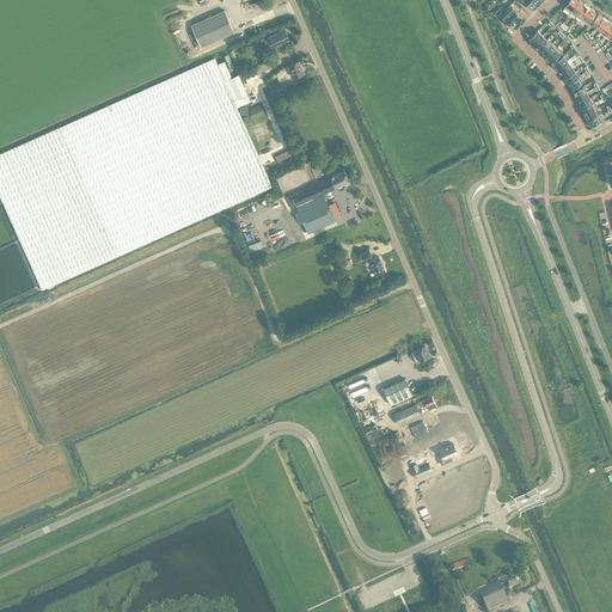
[(570,12),(577,0),(569,0),(564,8),(570,12)]
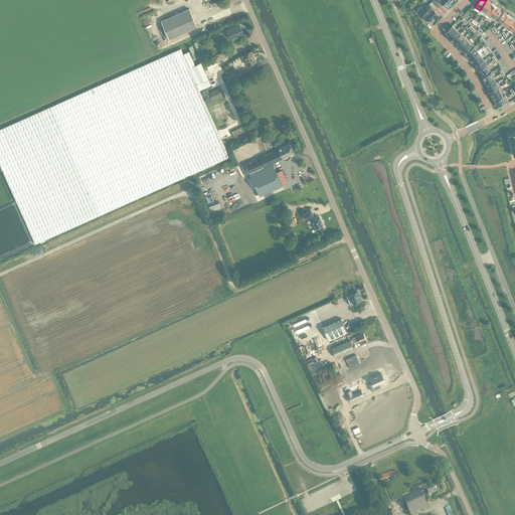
[(486,0),(480,10),(485,14),(492,3),(486,0)]
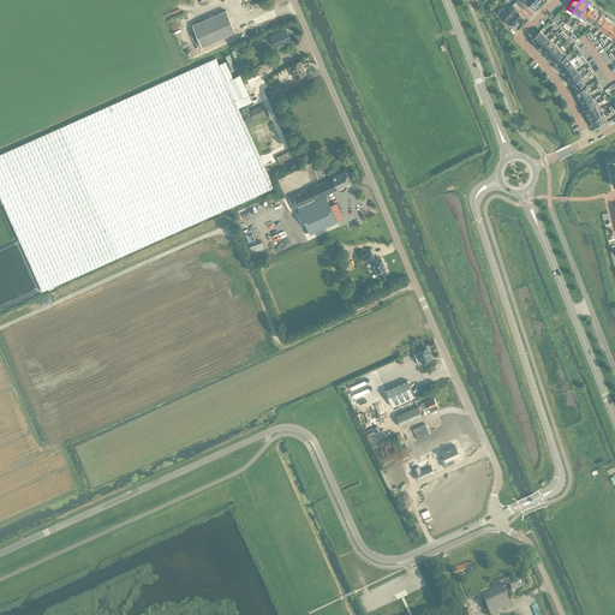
[(507,10),(520,22),(525,17),(520,12),(523,10),(515,1),(507,10)]
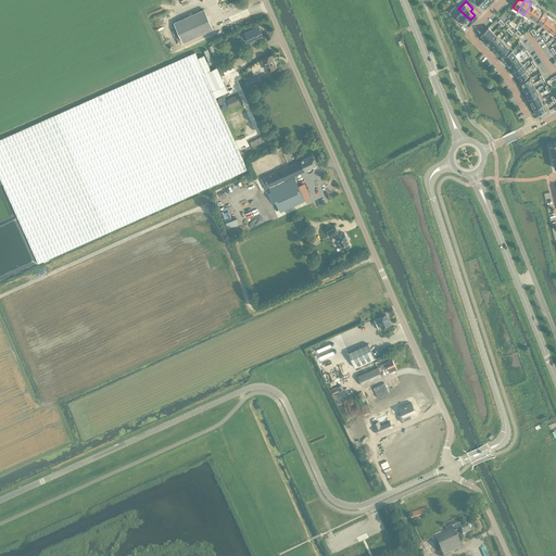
[(531,3),(523,15),(529,19),(536,8),(531,3)]
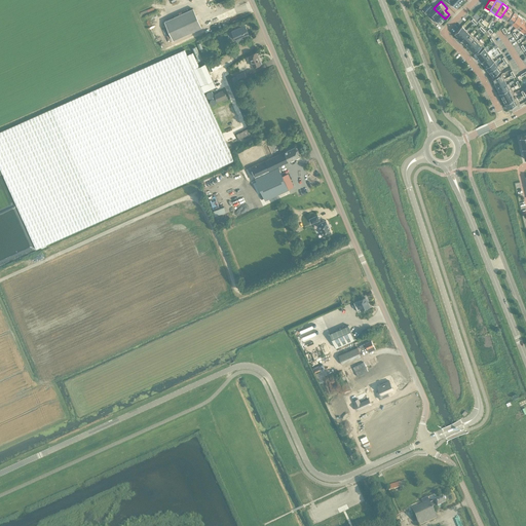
[(304,4),(297,6),(299,13),(306,11),(304,4)]
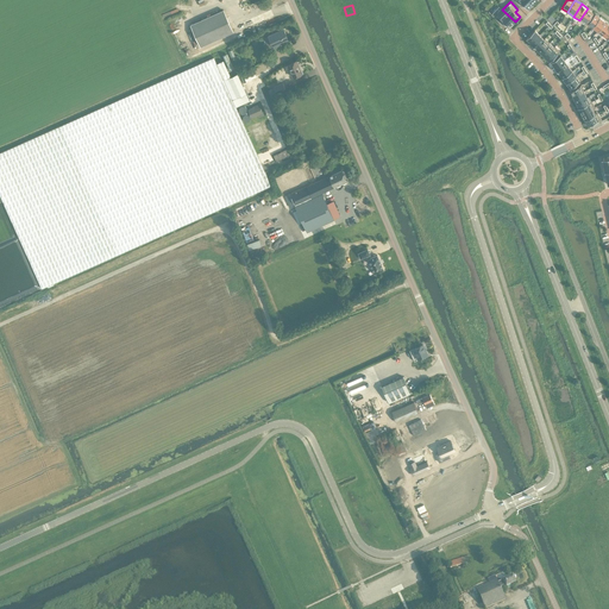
[(588,8),(579,20),(585,25),(594,12),(588,8)]
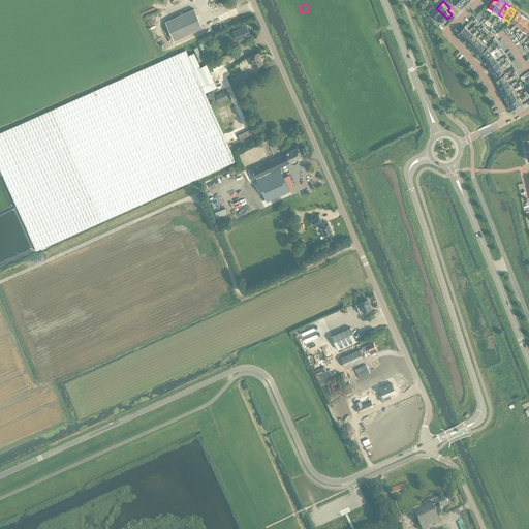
[(170,41),(175,40),(203,28),(194,8),(165,22),(172,35),(168,37),(170,41)]
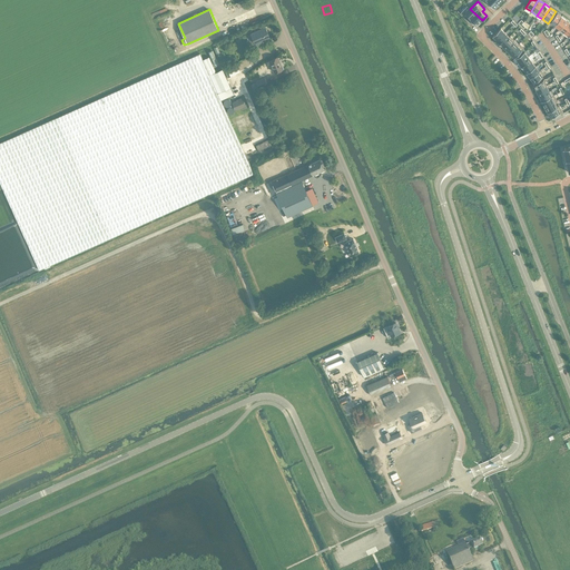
[(477,26),(482,20),(470,9),(462,17),(470,23),(472,21),(477,26)]
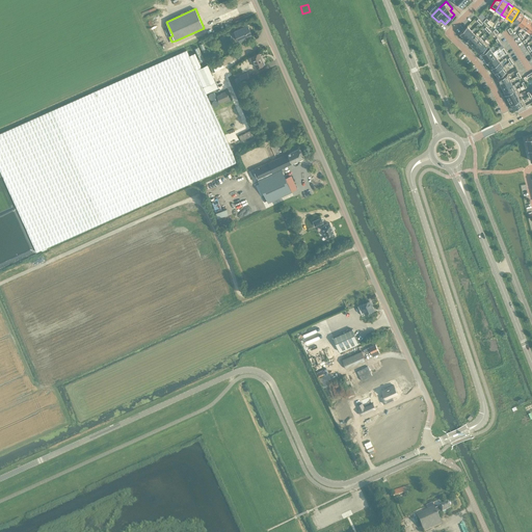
[(517,24),(524,16),(520,11),(513,21),(517,24)]
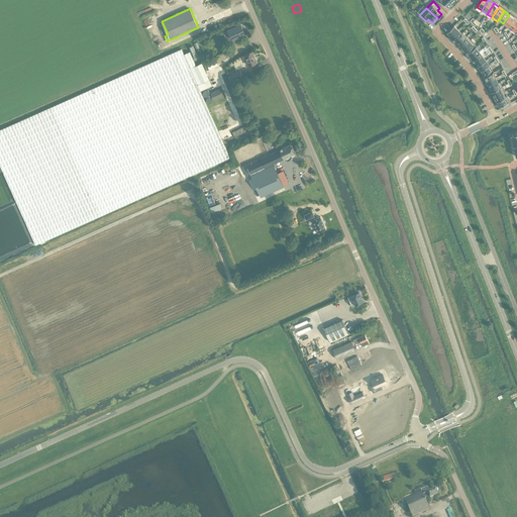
[(509,15),(503,23),(507,26),(513,18),(509,15)]
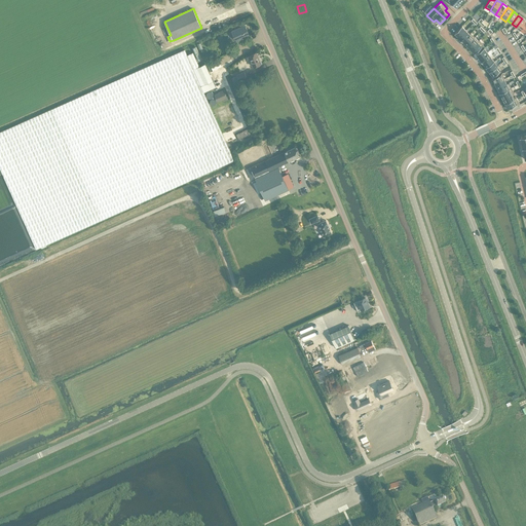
[(525,21),(522,19),(516,27),(520,30),(525,22),(525,21)]
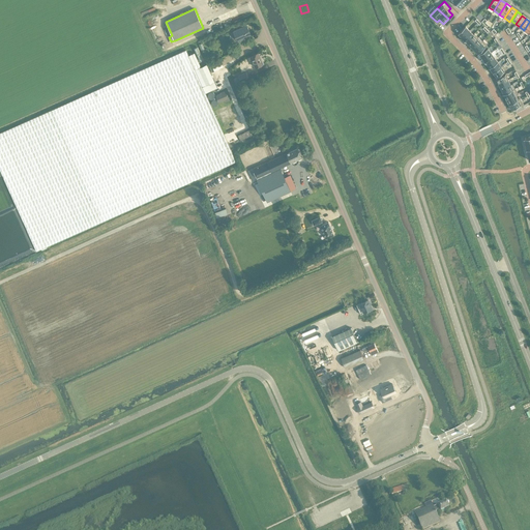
[(319,23),(315,26),(320,34),(324,31),(319,23)]
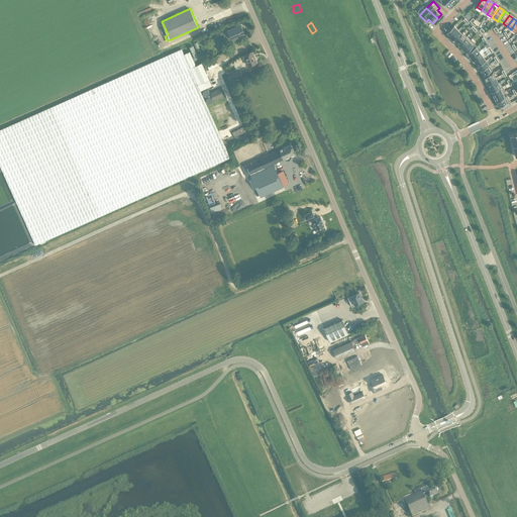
[(244,33),(240,24),(227,30),(232,39),(244,33)]
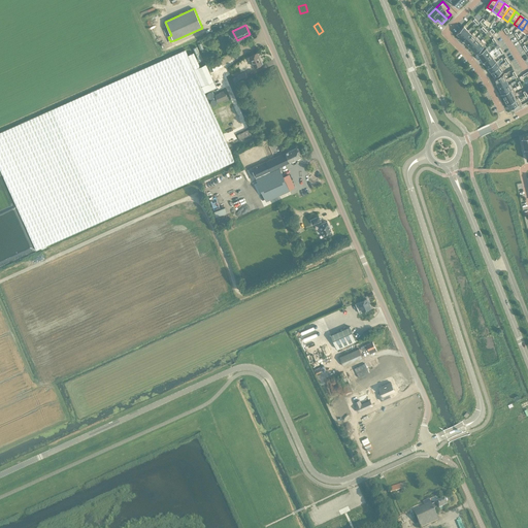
[(460,37),(467,30),(463,26),(456,33),(460,37)]
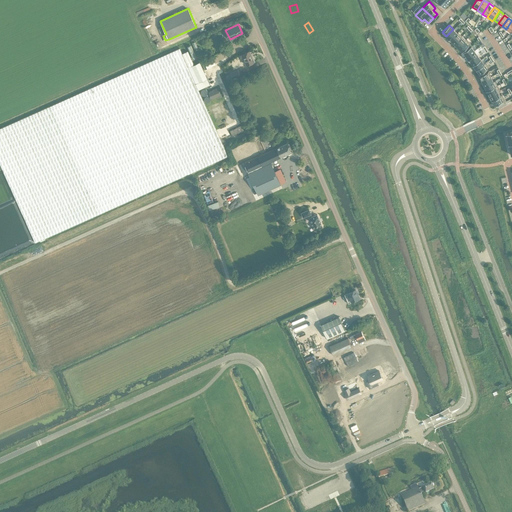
[(457,33),(453,29),(446,36),(450,40),(457,33)]
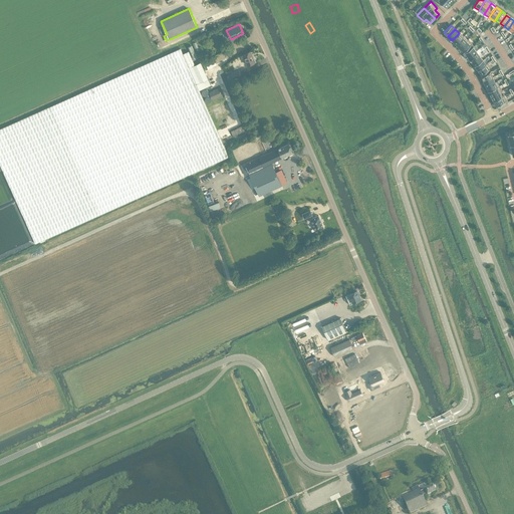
[(456,44),(464,36),(460,32),(459,33),(452,40),(456,44)]
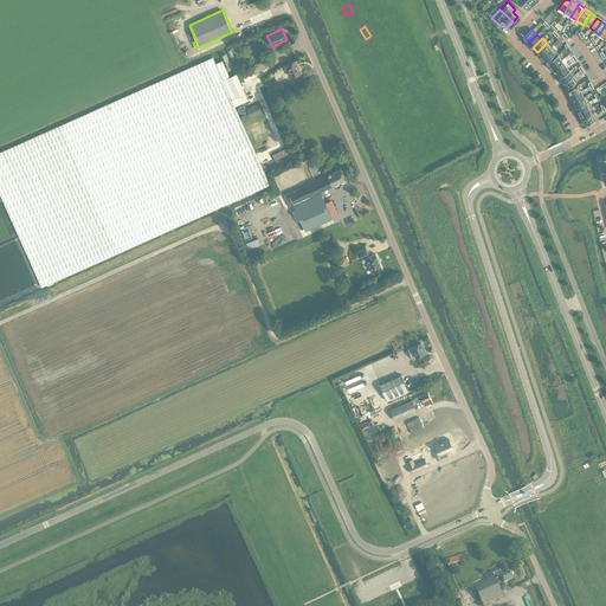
[(552,47),(550,47),(547,43),(537,52),(542,57),(552,47)]
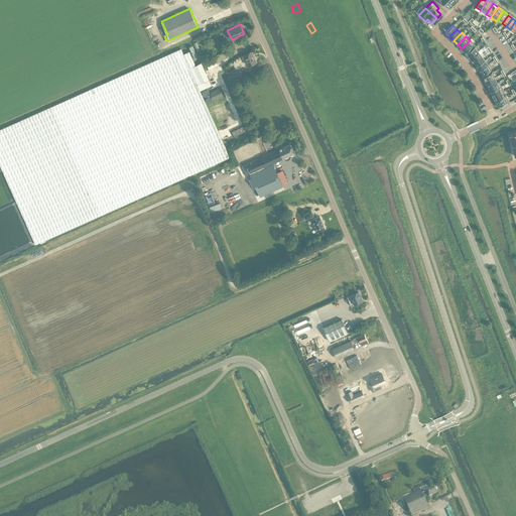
[(470,40),(462,48),(466,52),(474,43),(470,39),(469,40),(470,40)]
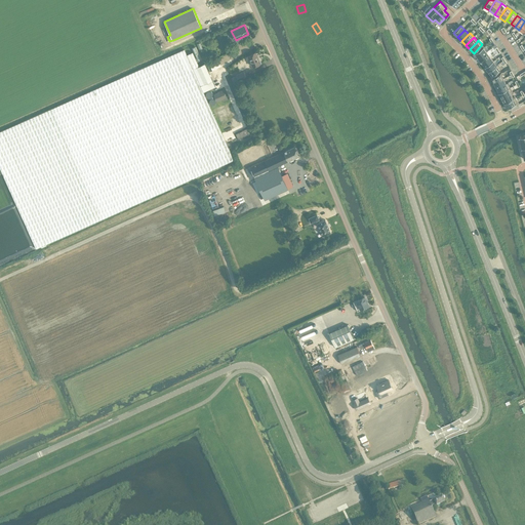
[(325,47),(319,50),(322,57),(328,55),(325,47)]
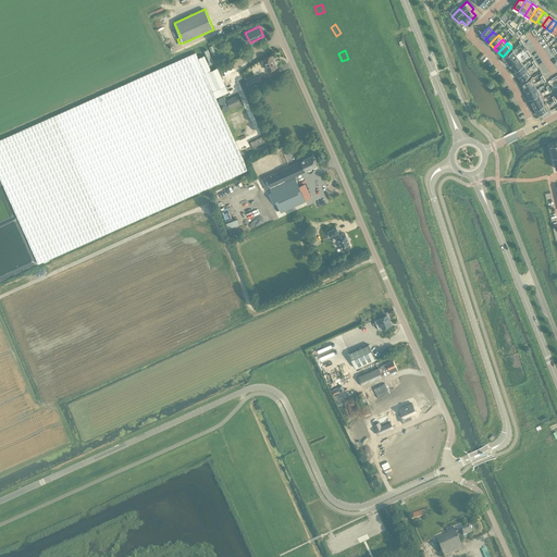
[(507,62),(516,56),(512,50),(504,57),(507,62)]
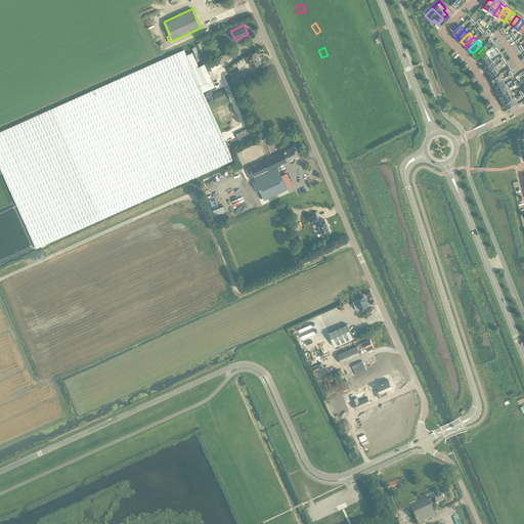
[(200,86),(192,69),(186,54),(184,49),(0,131),(0,167),(36,248),(233,160),(203,92),(200,86)]
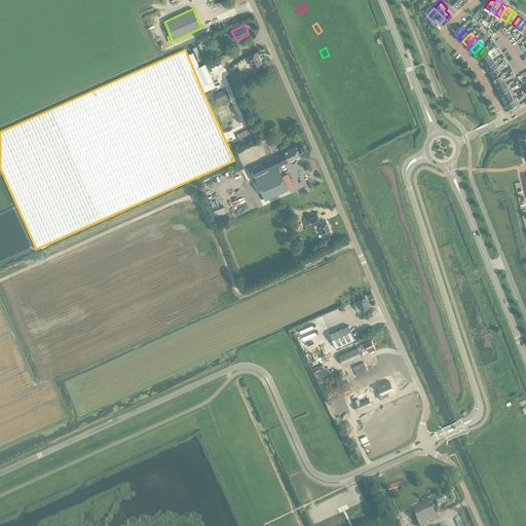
[(357,50),(347,58),(349,61),(359,53),(357,50)]
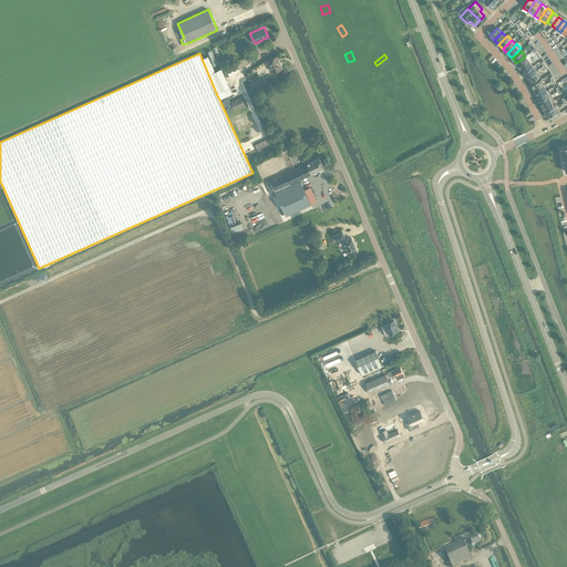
[(208,74),(215,71),(213,65),(208,57),(202,59),(208,74)]
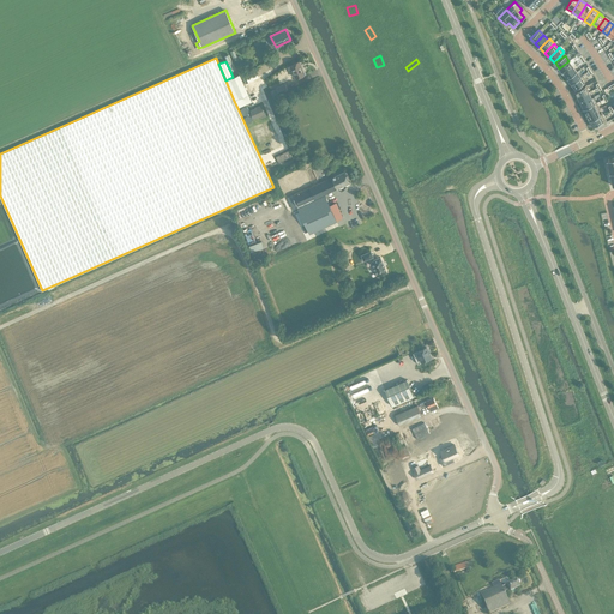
[(299,61),(290,65),(293,70),(296,78),(306,73),(304,68),(302,68),(299,61)]
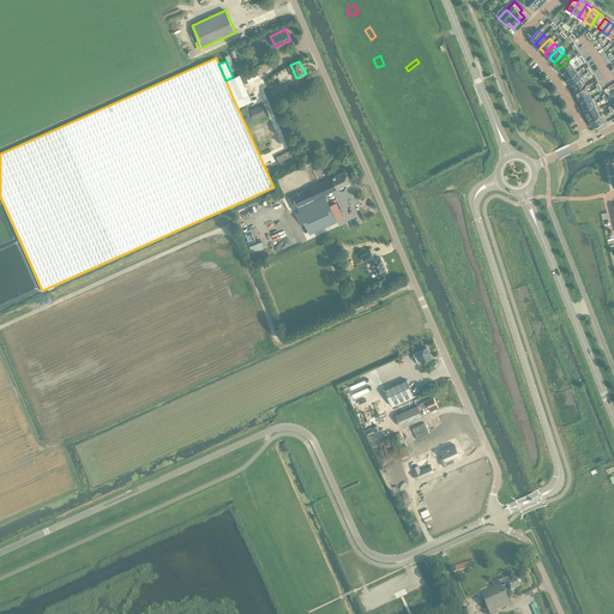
[(563,73),(573,66),(569,61),(559,68),(563,73)]
